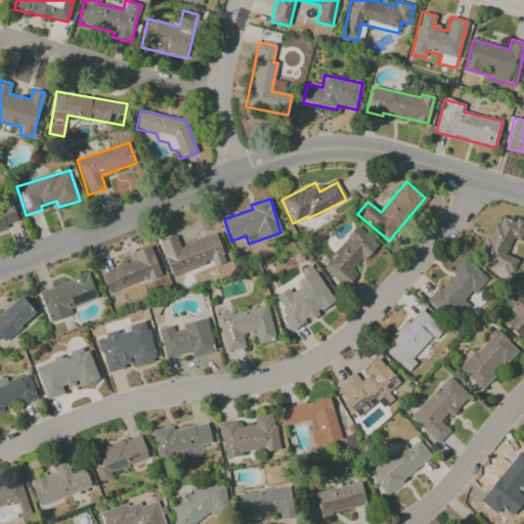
[(12,202),(0,205),(0,230),(5,229),(9,223),(18,220),(12,202)]
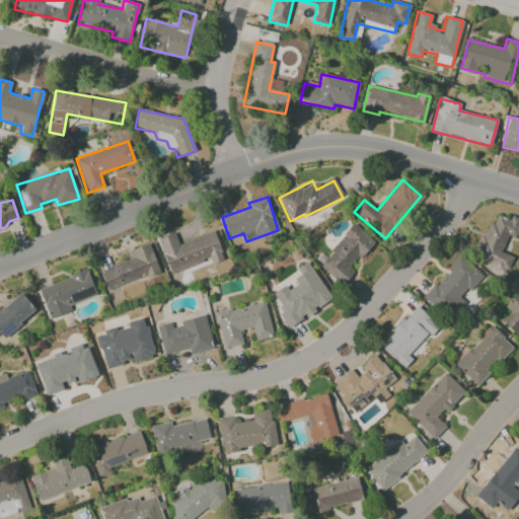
[(511,234),(518,238),(518,217),(512,213),(508,220),(496,213),(470,256),(504,276),(514,258),(501,251),(511,234)]
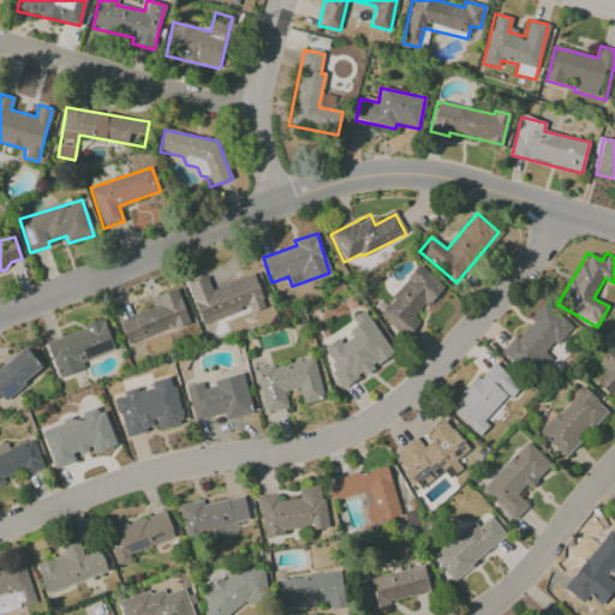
[(418,324),(412,320),(443,287),(422,267),(377,311),(404,338),(418,324)]
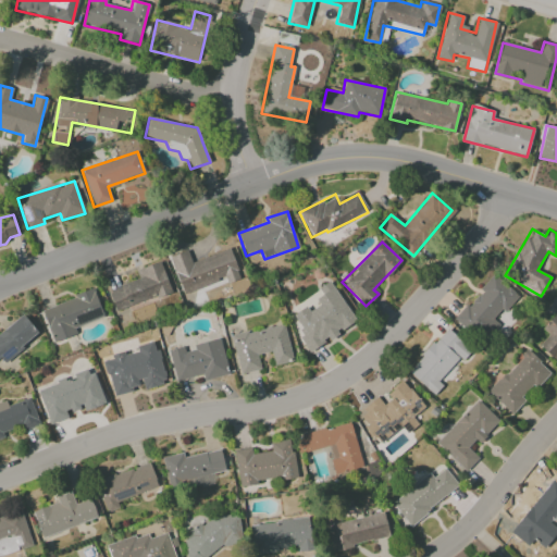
[(170,257),(183,294),(225,280),(226,284),(240,279),(230,248),(190,262),(186,250),(170,257)]
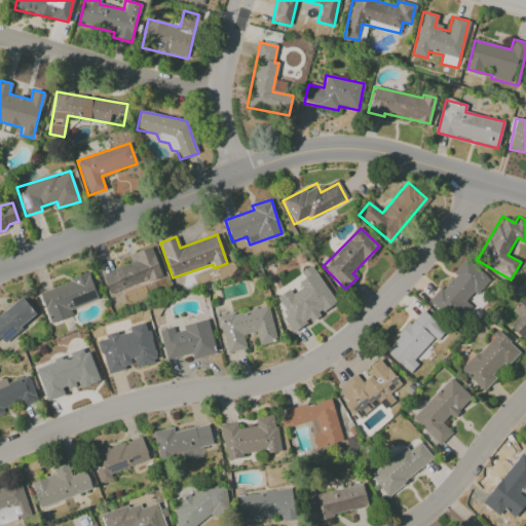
[(109,294),(164,274),(154,246),(127,255),(130,265),(102,275),(109,294)]
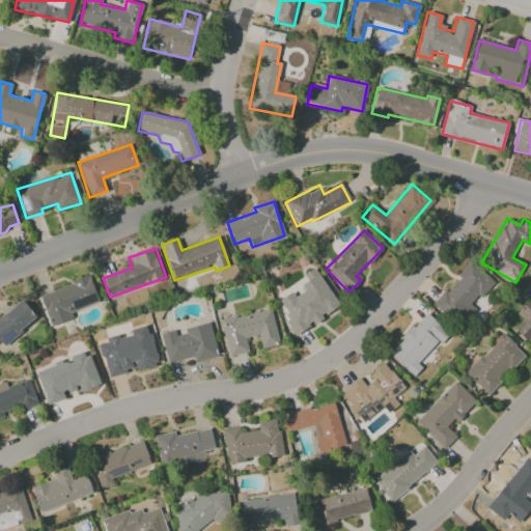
[(432,303),(456,327),(474,308),(471,306),(494,283),(472,262),(432,303)]
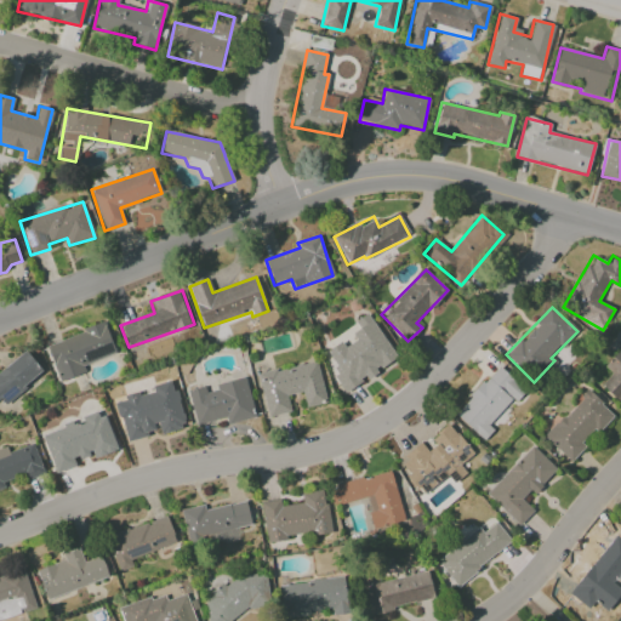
[(347,391),(397,358),(368,313),(354,322),(359,329),(351,335),(352,337),(324,355),(347,391)]
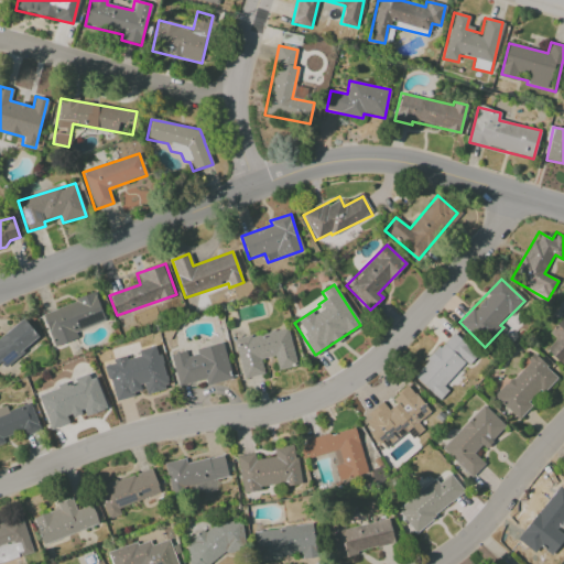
[(53,347),(77,338),(75,332),(105,321),(96,293),(41,313),(53,347)]
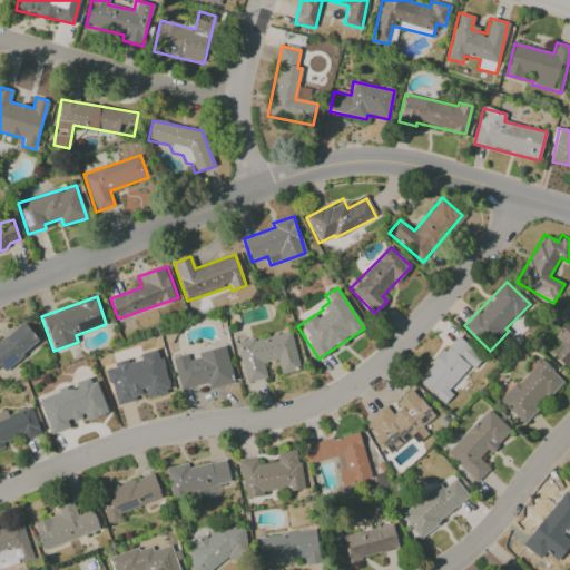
[(0,366),(2,371),(39,341),(23,322),(0,340),(0,366)]
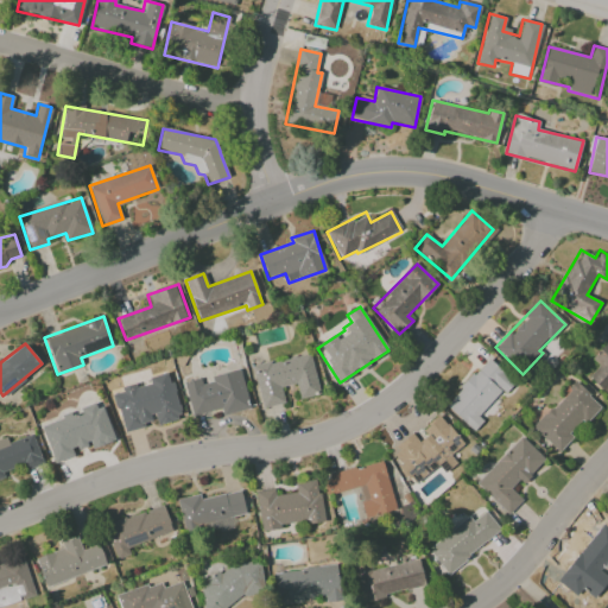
[(591,373),(600,391),(607,386),(607,344),(590,353),(599,369),(591,373)]
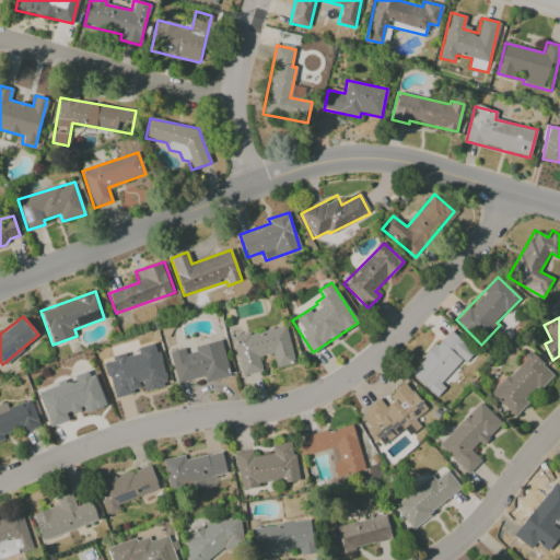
[(241,376),(261,372),(258,357),(272,353),(276,368),(294,363),(286,326),(232,337),(241,376)]
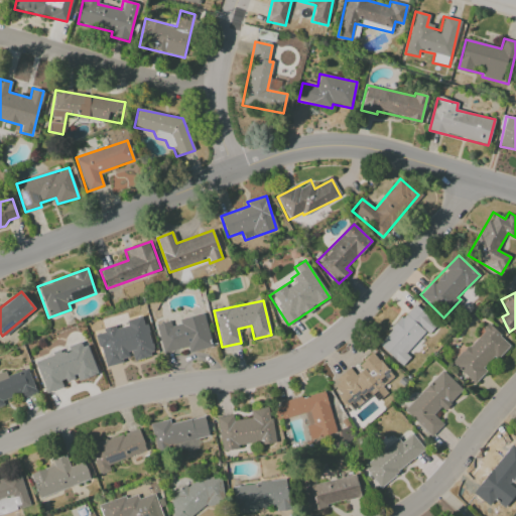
[(406,354),(435,324),(414,304),(377,344),(402,366),(410,357),(406,354)]
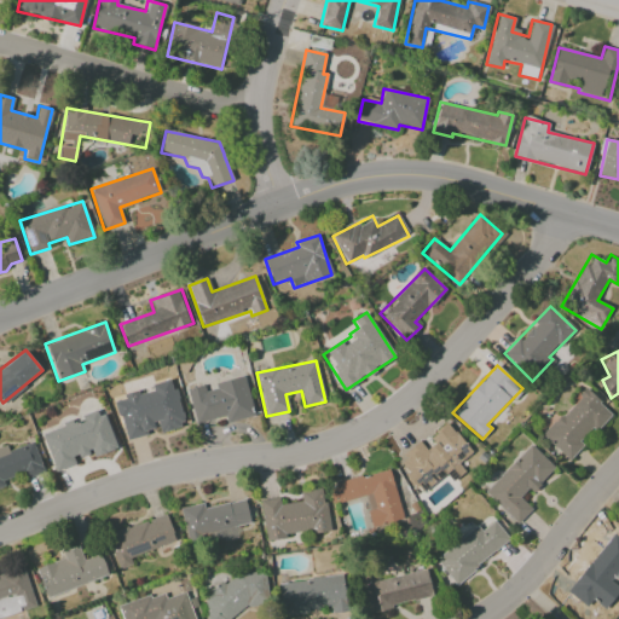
[(195,424),(225,416),(226,423),(254,416),(244,377),(204,387),(204,386),(186,389),(195,424)]
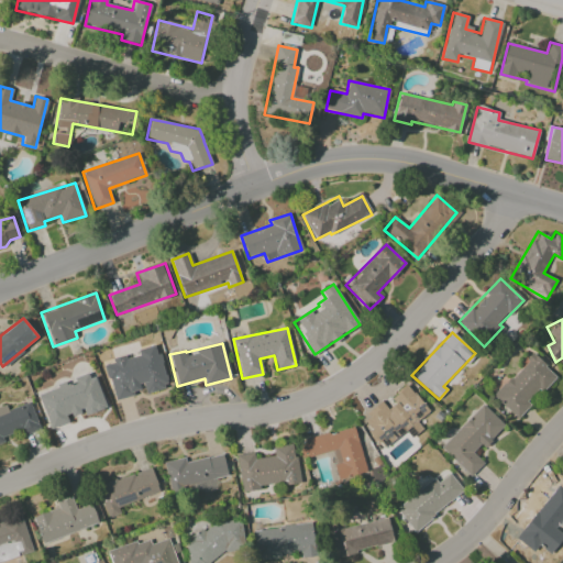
[(113,399),(143,393),(167,387),(157,345),(136,350),(138,355),(127,357),(105,362),(113,399)]
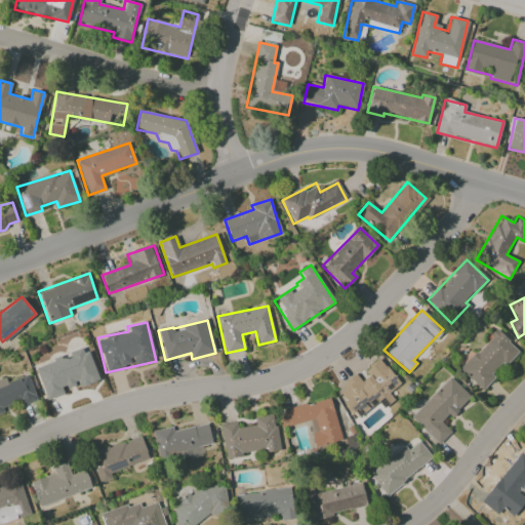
[(459,369),(482,391),(494,377),(490,374),(501,363),(505,366),(519,351),(496,330),(459,369)]
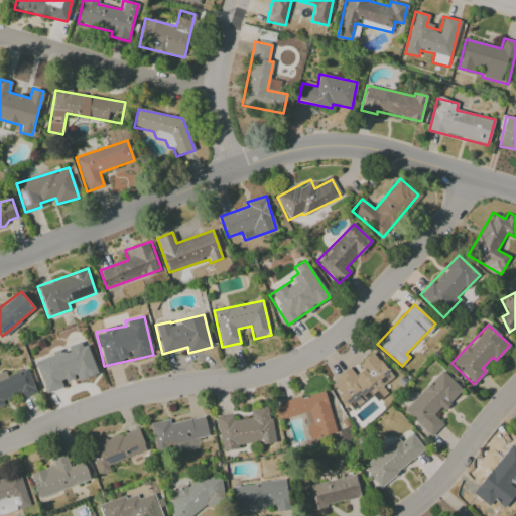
[(34,360),(45,393),(62,387),(62,385),(96,373),(85,343),(34,360)]
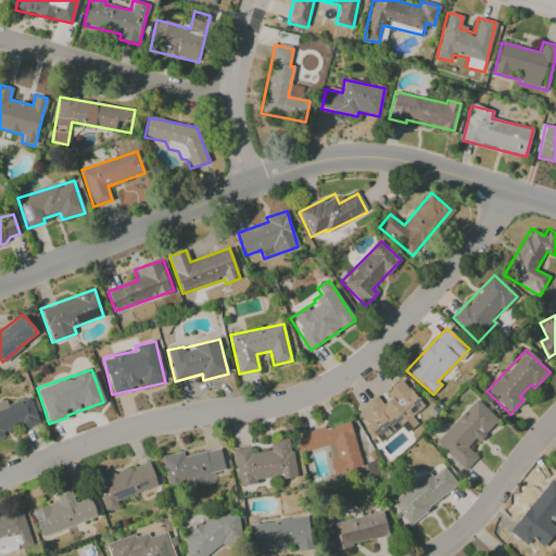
[(379,443),(408,418),(407,416),(421,404),(403,381),(380,401),(377,397),(355,415),(379,443)]
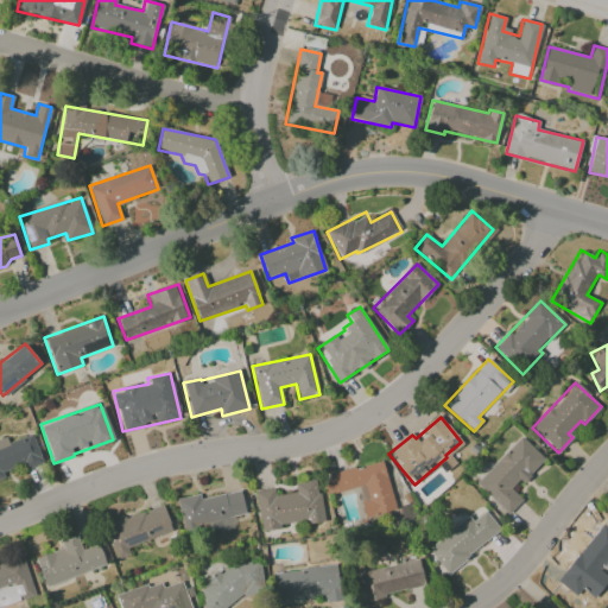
[(0,438),(0,479),(4,479),(2,475),(42,462),(32,435),(8,443),(6,436),(0,438)]
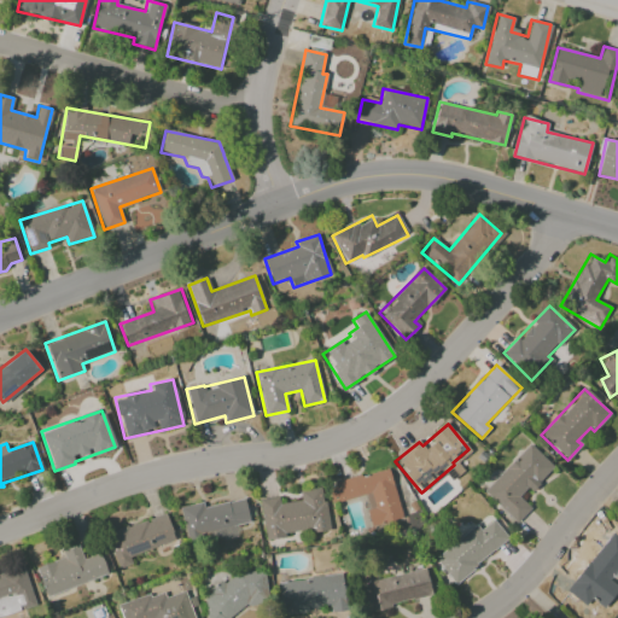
[(516,523),(531,508),(522,499),(553,467),(530,443),(483,490),(516,523)]
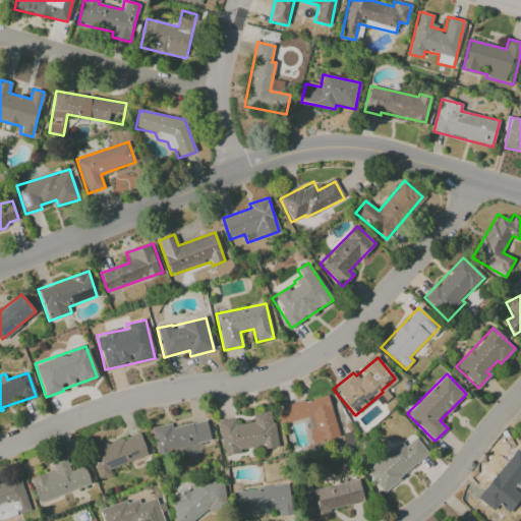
[(306,417),(313,444),(339,437),(328,395),(278,407),(282,423),(306,417)]
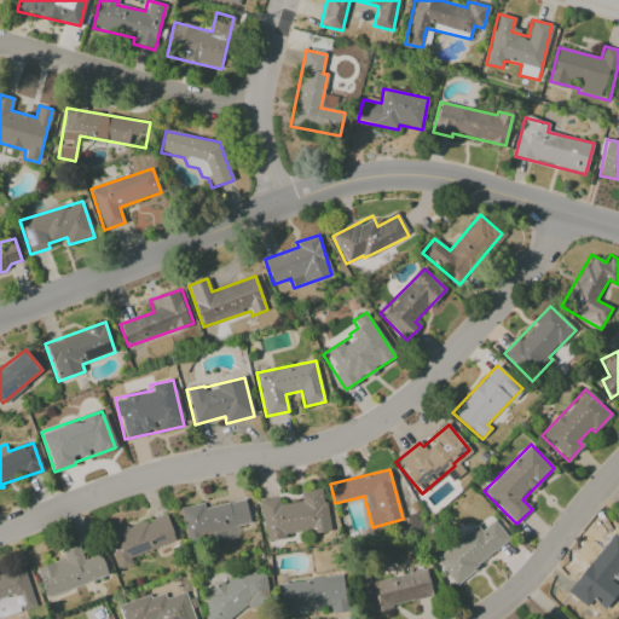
[(265,542),(287,538),(287,536),(329,530),(323,489),(300,492),(301,502),(279,504),(279,498),(260,501),(265,542)]
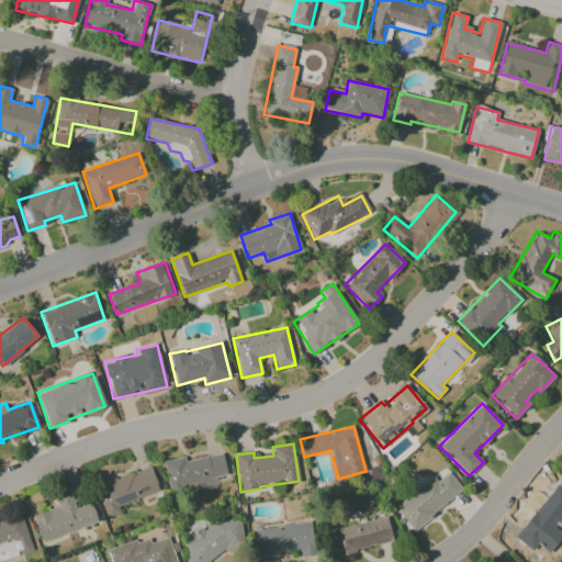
[(164,461),(169,492),(195,486),(195,482),(227,475),(223,453),(186,461),(184,457),(164,461)]
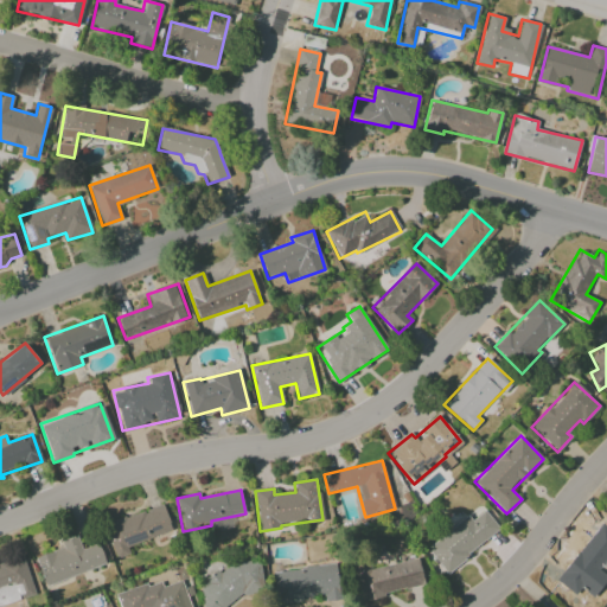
[(115,560),(129,555),(127,545),(172,531),(164,504),(104,524),(115,560)]
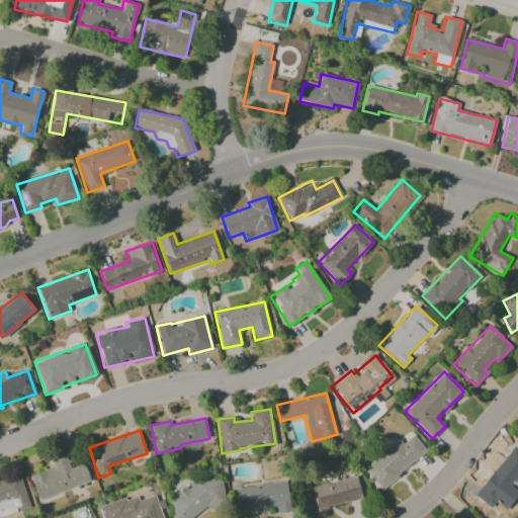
[(403,444),(399,440),(364,468),(380,489),(426,452),(413,436),(403,444)]
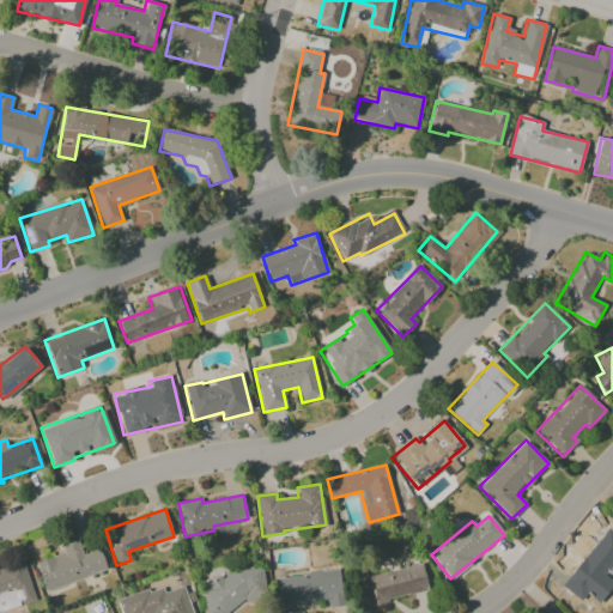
[(569,580),(600,602),(612,584),(612,581),(604,575),(612,560),(612,533),(606,528),(569,580)]
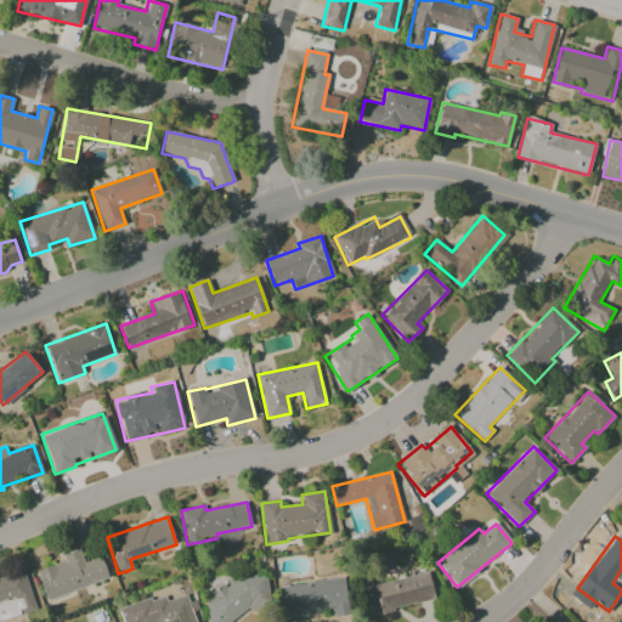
[(108,578),(101,557),(84,563),(78,548),(62,554),(64,560),(35,571),(46,600),(108,578)]
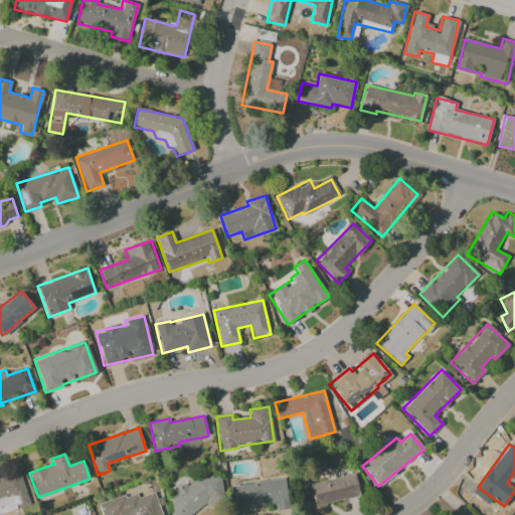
[(0,513),(29,504),(20,473),(0,478),(0,513)]
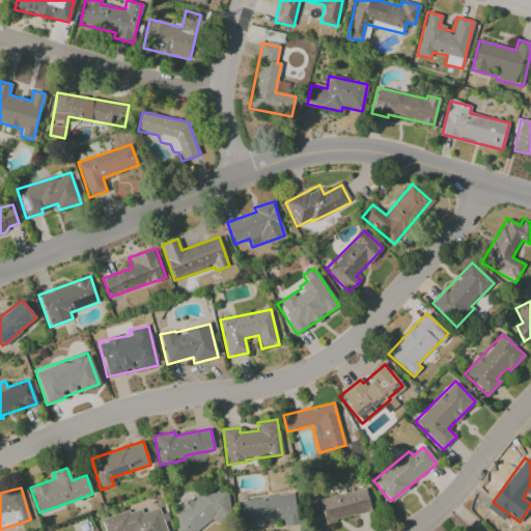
[(371,512),(365,488),(324,498),(323,491),(309,494),(316,525),(371,512)]
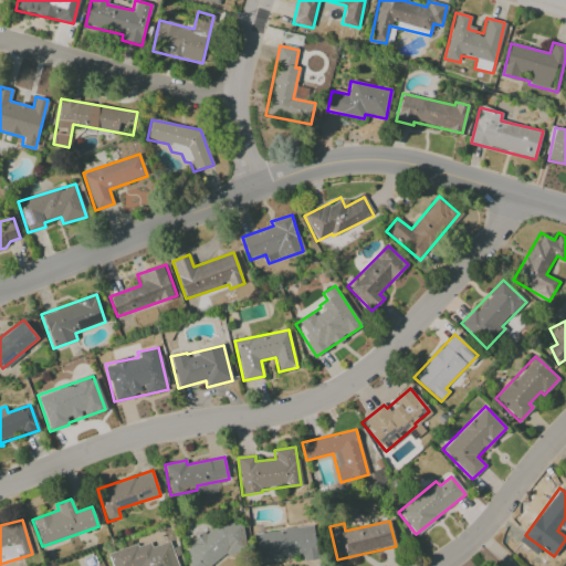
[(189,565),(209,565),(208,558),(247,553),(242,525),(185,535),(189,565)]
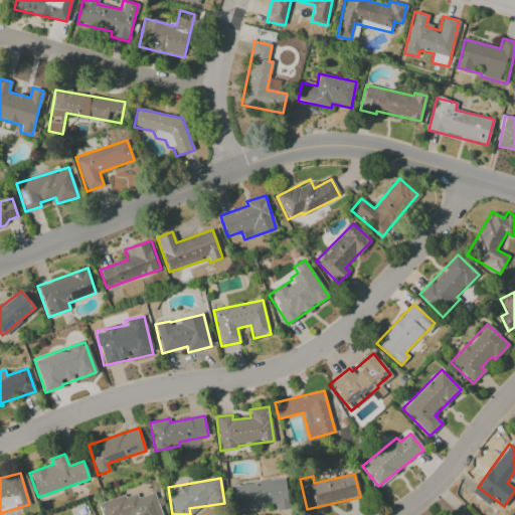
[(231,485),(234,511),(275,507),(276,511),(288,509),(285,478),(231,485)]
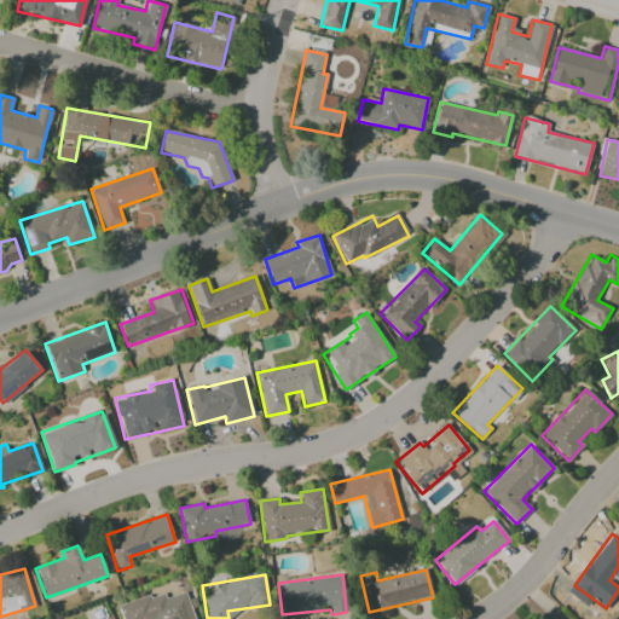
[(194,618),(191,609),(195,609),(189,591),(166,597),(165,591),(117,606),(121,618),(194,618)]
